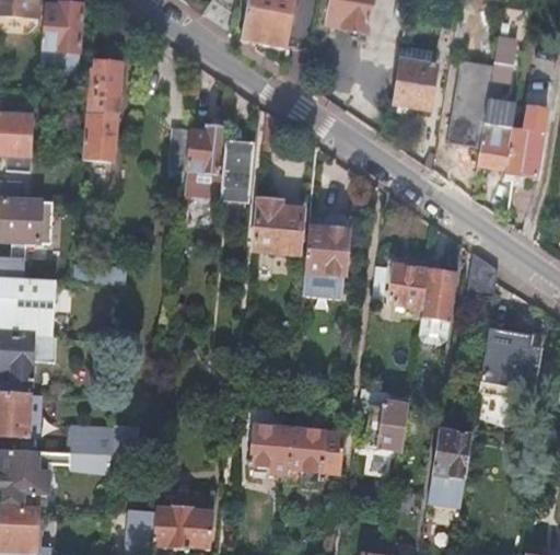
[(0,0),(0,13),(37,16),(38,0),(0,0)]
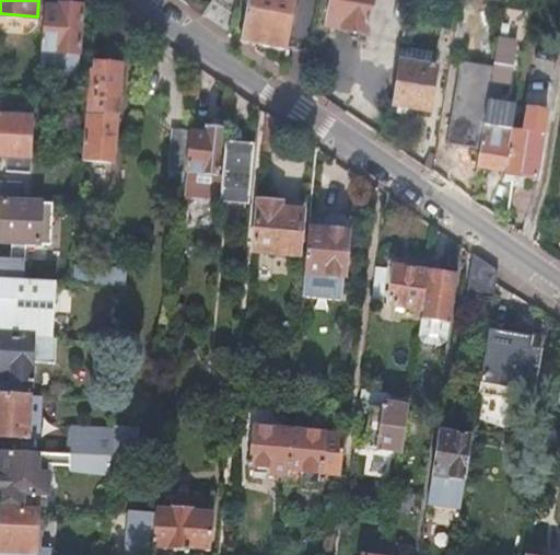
[(245,0),(238,35),(284,45),(292,0),(245,0)]
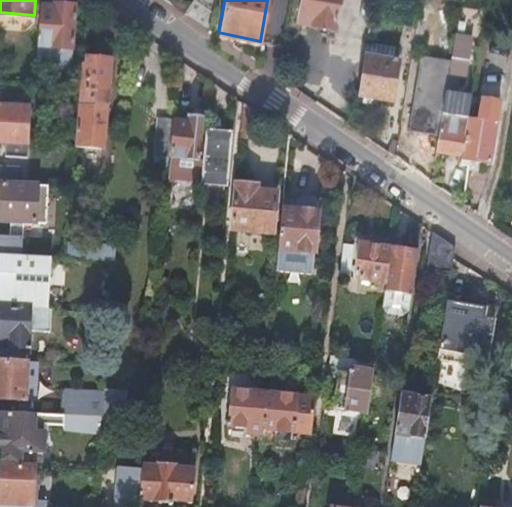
[(299,0),(295,21),(333,29),(338,0),(299,0)]
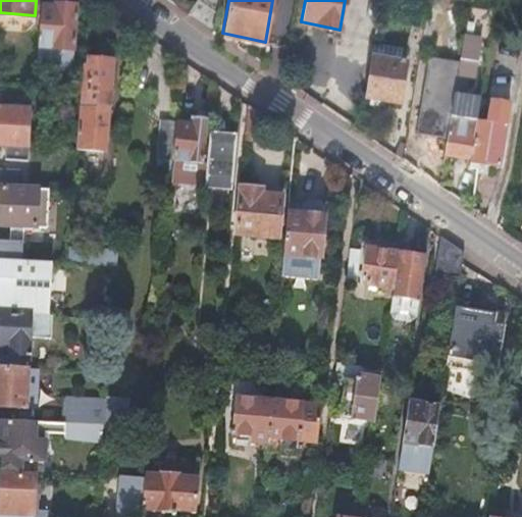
[(42,1),(37,67),(72,69),(76,3),(42,1)]
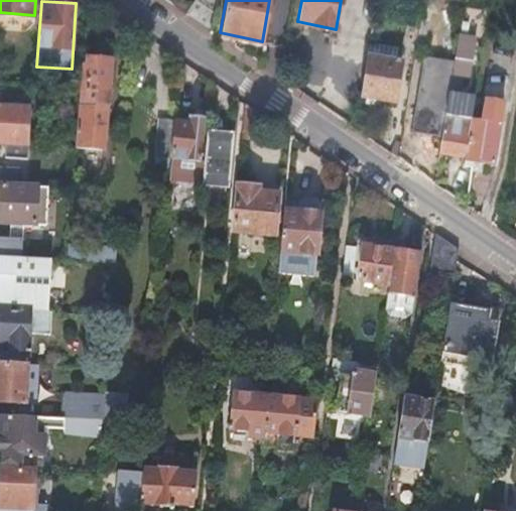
[(465,34),(457,33),(453,57),(450,71),(468,73),(473,41),(464,39),(465,34)]
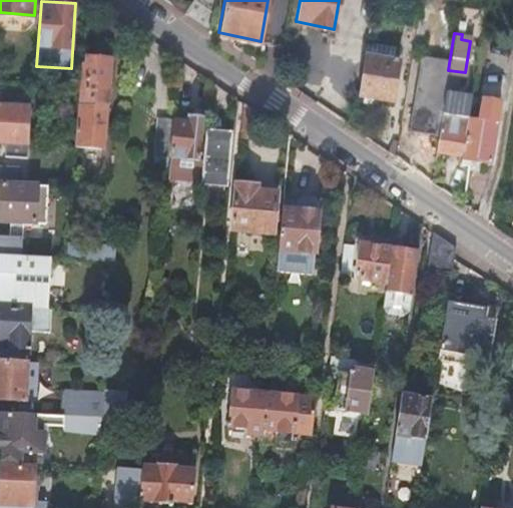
[(411,58),(364,52),(358,92),(404,99),(411,58)]
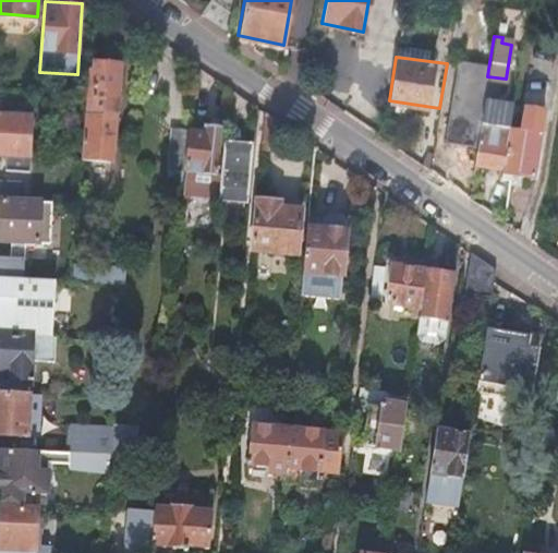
[(487,76),(489,62),(458,57),(445,137),(476,143),(480,121),(487,76)]
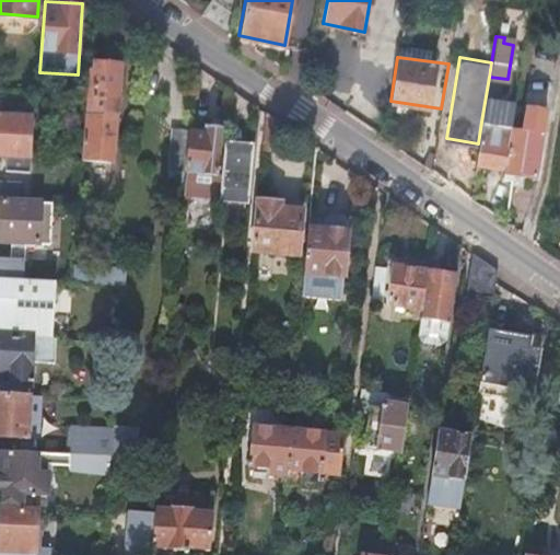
[(94,67),(90,67),(83,157),(112,159),(115,116),(116,115),(119,61),(95,60),(94,67)]
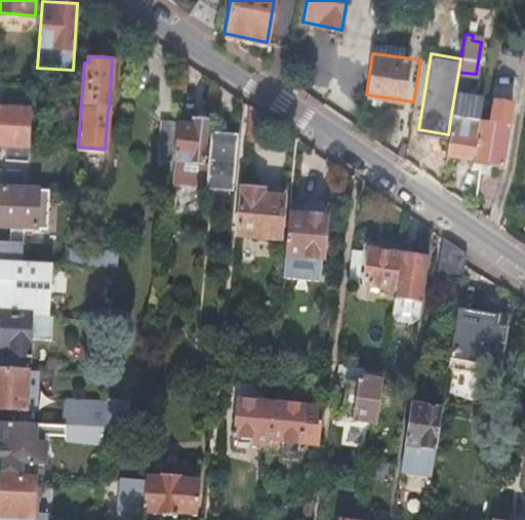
[(478,118),(471,158),(470,163),(478,165),(479,160),(497,163),(508,98),(492,95),(488,120),(478,118)]
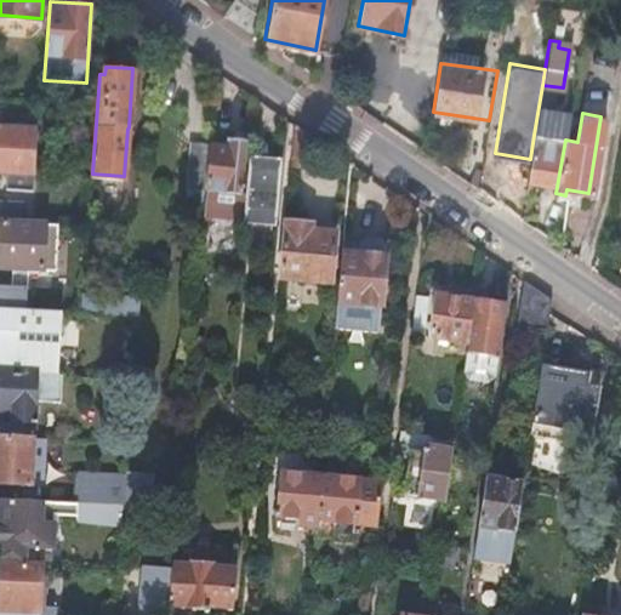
[(0,124),(0,169),(33,171),(35,126),(0,124)]
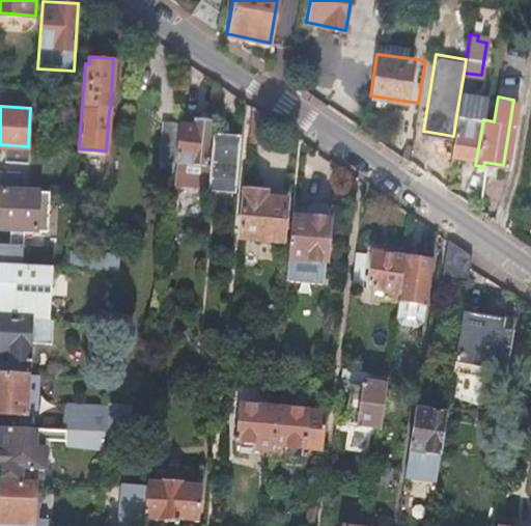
[(456,115),(453,136),(450,156),(476,160),(483,119),(456,115)]
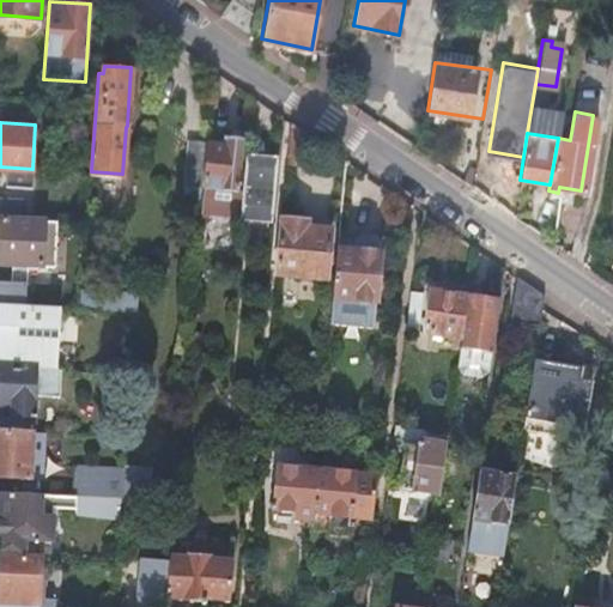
[(226,140),(206,139),(202,186),(200,211),(241,214),(243,189),(237,188),(241,135),(226,134),(226,140)]
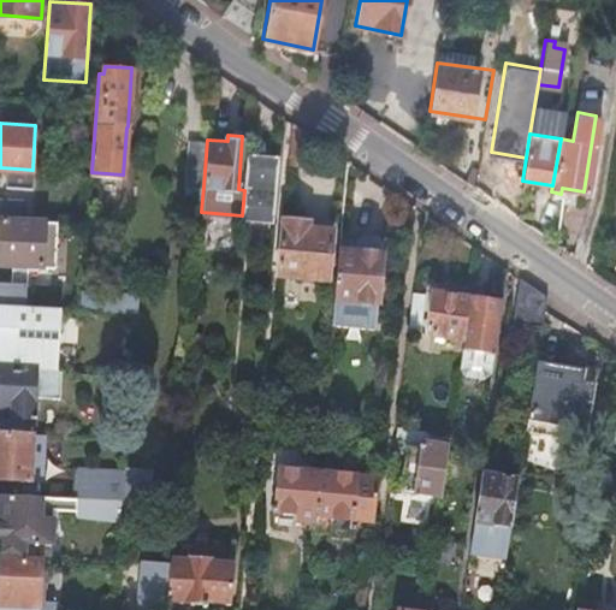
[(203,187),(207,140),(189,138),(184,185),(203,187)]
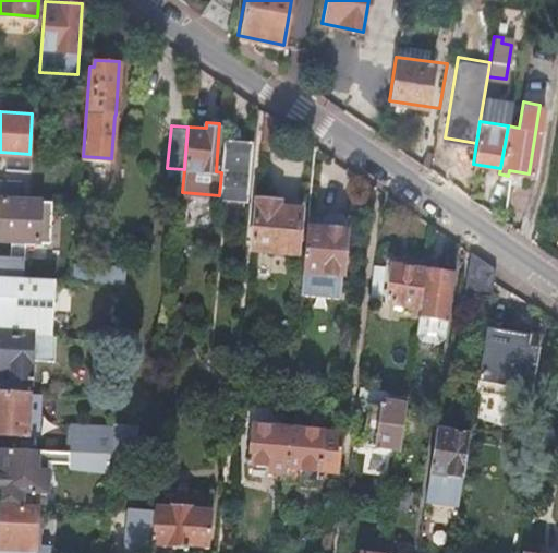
[(226,143),(223,142),(221,172),(219,195),(219,197),(220,197),(221,188),(247,190),(246,200),(249,200),(253,145),(252,145),(252,149),(225,147),(226,143)]
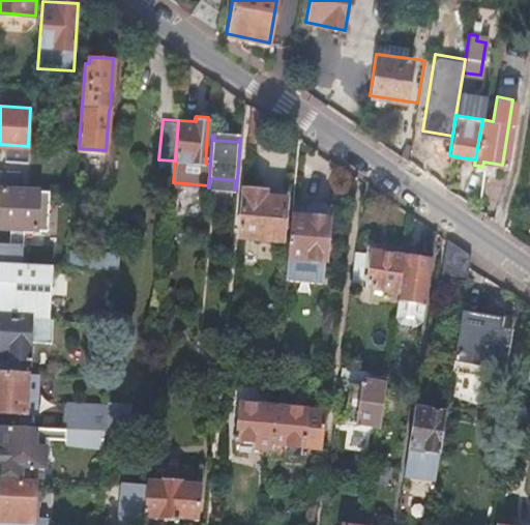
[(0,169),(0,186),(20,188),(21,171),(0,169)]
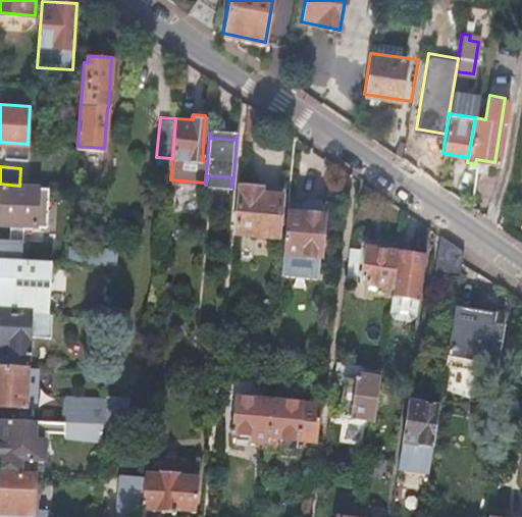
[(19,186),(0,184),(0,222),(11,224),(11,234),(10,238),(0,237),(0,256),(23,258),(24,241),(25,225),(47,226),(50,188),(19,186)]
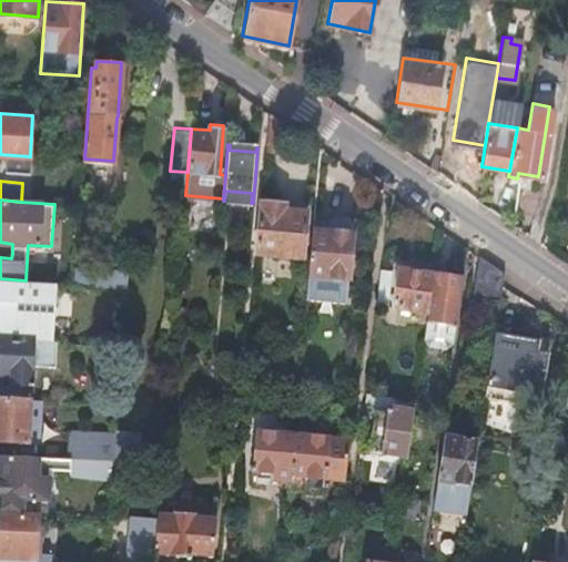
[(285,202),(262,200),(257,249),(302,254),(307,210),(284,207),(285,202)]
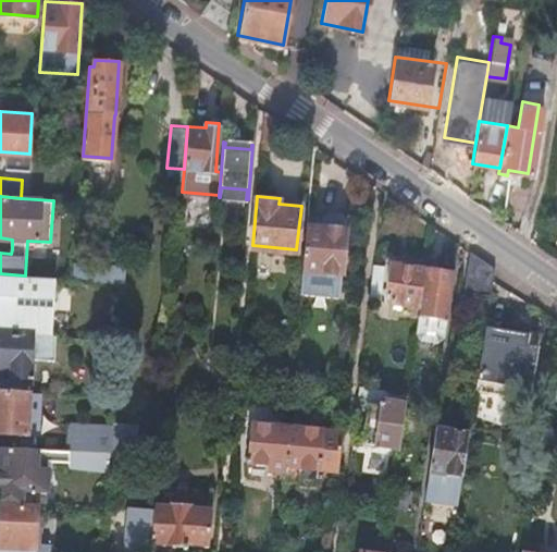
[(339,295),(342,271),(346,228),(347,218),(343,210),(329,208),(322,215),(322,218),(321,225),(308,224),(301,292),(339,295)]
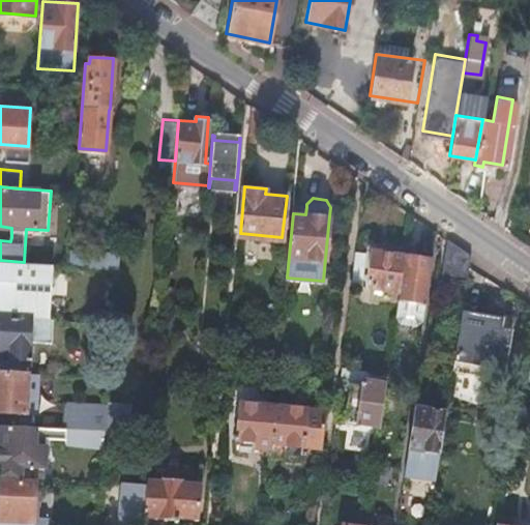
[(305,214),(306,207),(293,205),(293,213),(305,214)]
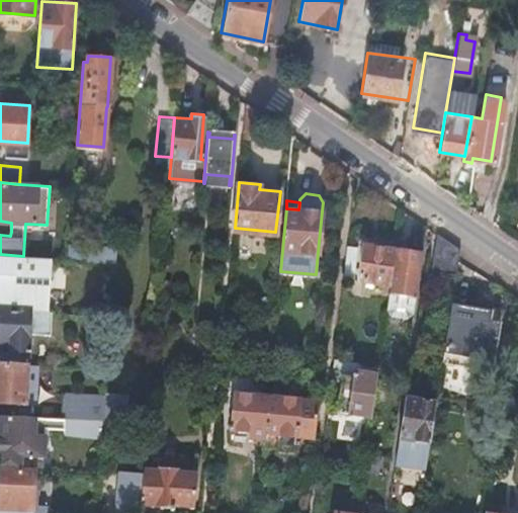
[(459,247),(436,231),(430,271),(455,275),(458,257),(459,247)]
